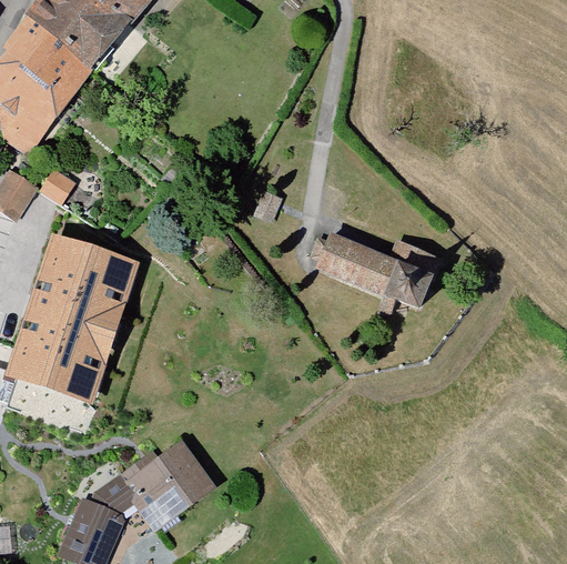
[(34,0),(20,18),(87,72),(145,0),(34,0)]
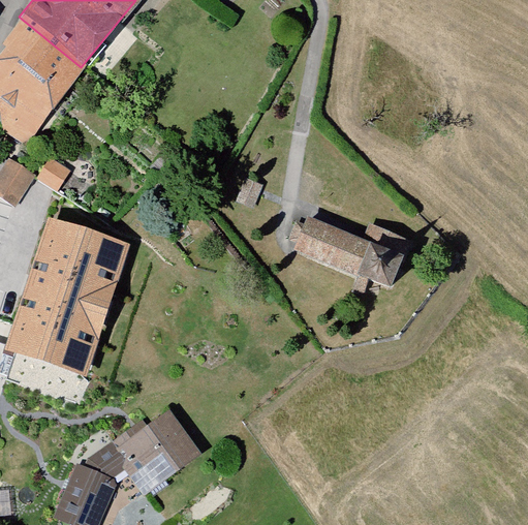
[(81,67),(19,17),(0,49),(0,134),(13,144),(28,129),(32,131),(81,67)]
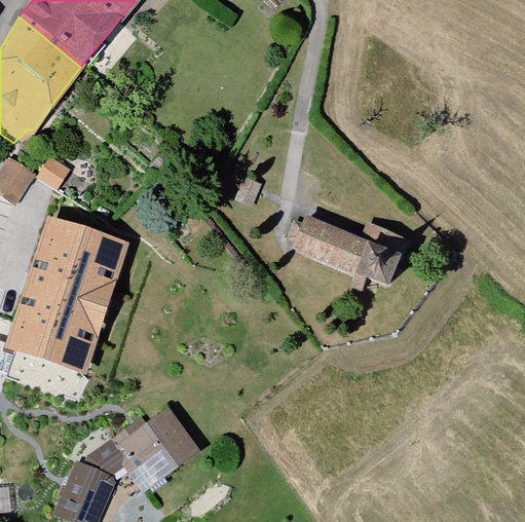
[(50,154),(41,176),(64,185),(73,163),(50,154)]
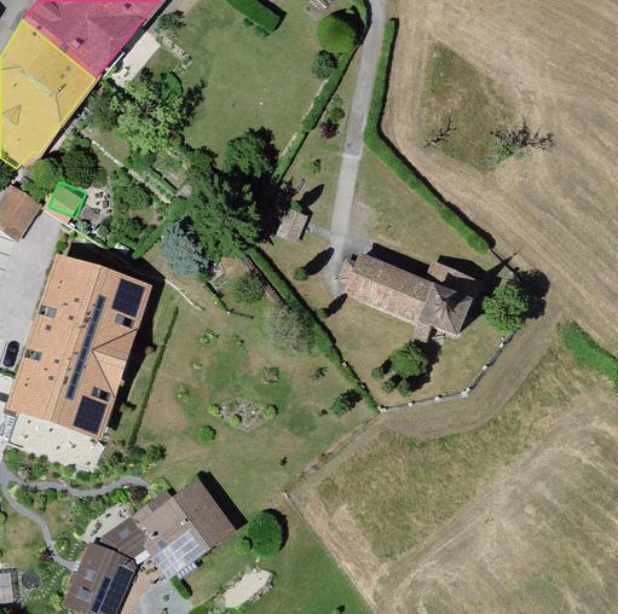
[(32,208),(4,190),(0,195),(0,239),(6,244),(32,208)]
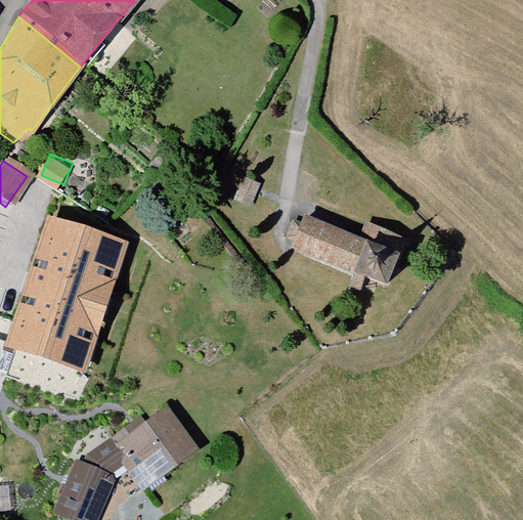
[(358,234),(304,212),(301,219),(293,216),(285,235),(293,239),(290,245),(386,285),(406,236),(364,220),(358,234)]
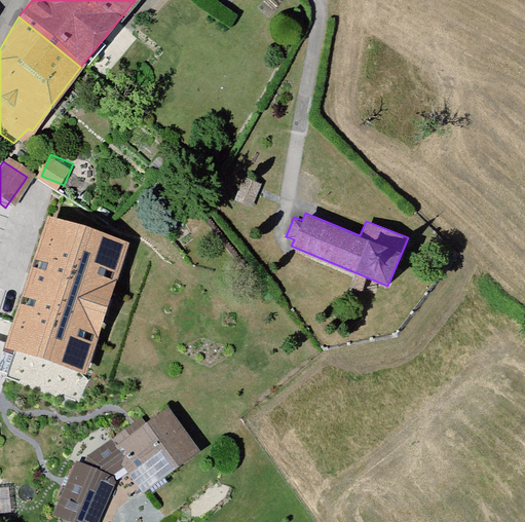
[(129,241),(48,215),(5,348),(86,374),(129,241)]
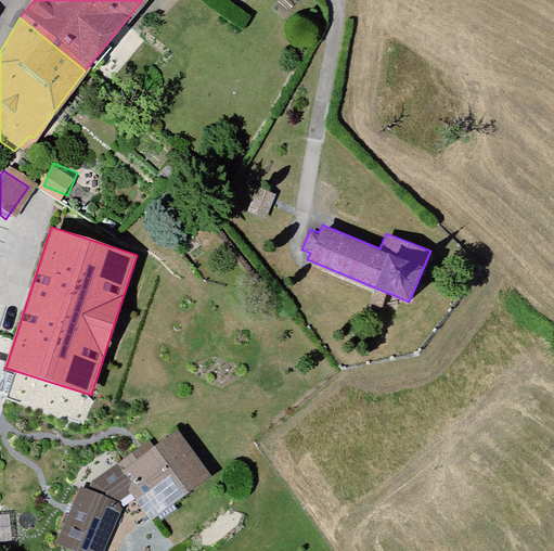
[(176,435),(87,495),(125,509),(132,502),(142,519),(210,484),(176,435)]
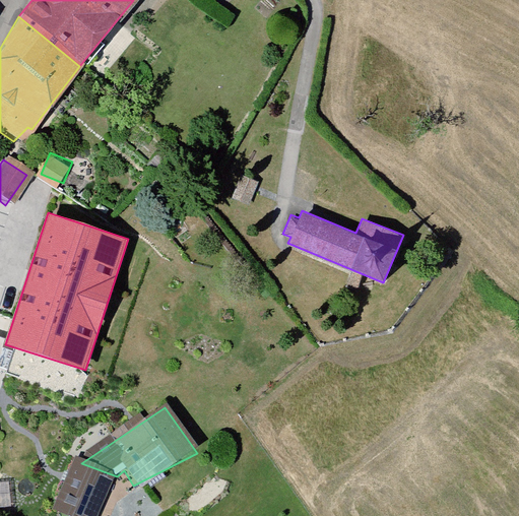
[(81,463),(67,458),(50,505),(78,515),(101,515),(117,476),(81,463)]
